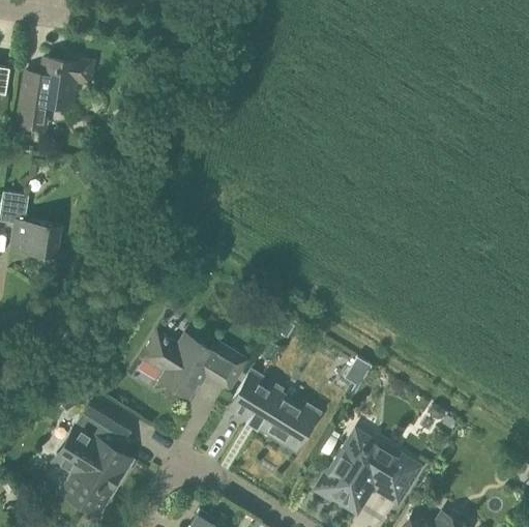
[(93,67),(45,60),(39,90),(24,88),(20,117),(39,119),(41,106),(72,110),(77,84),(90,86),(93,67)]
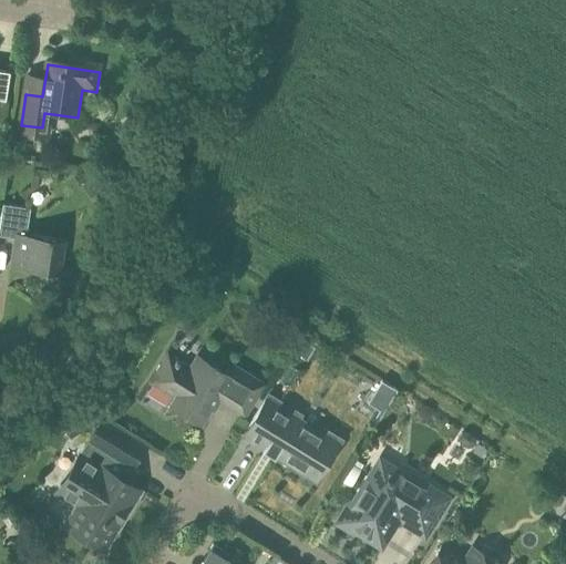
[(0,95),(6,98),(6,102),(7,102),(11,74),(0,72),(0,95)]
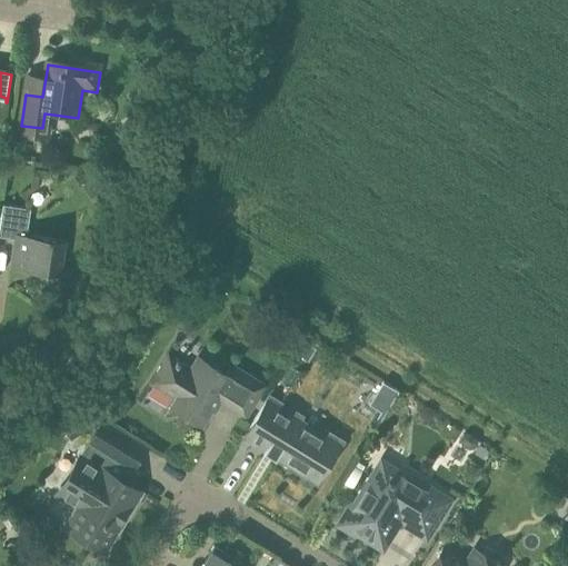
[(28,238),(32,212),(5,208),(0,236),(0,239),(16,242),(11,270),(61,278),(67,245),(28,238)]
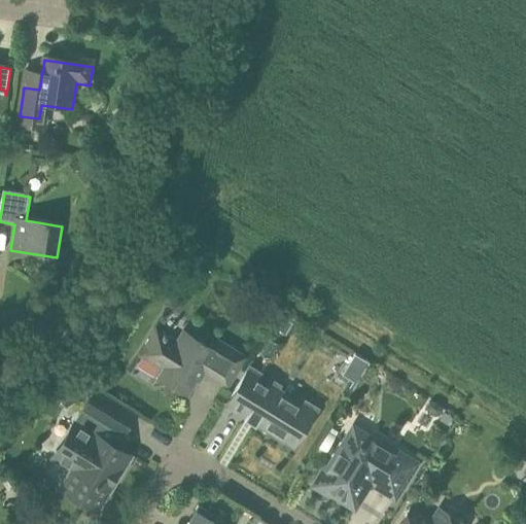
[(167,385),(168,383),(187,395),(202,372),(228,388),(245,360),(215,342),(210,350),(184,335),(178,346),(168,340),(169,338),(164,335),(163,337),(158,333),(142,357),(164,371),(159,380),(167,385)]
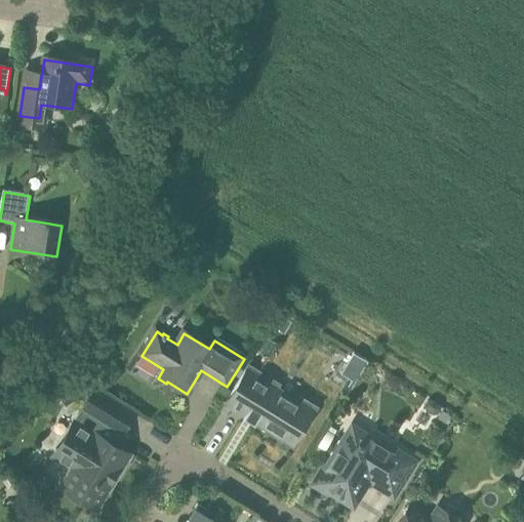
[(250,368),(226,406),(227,407),(230,404),(248,415),(244,420),(245,420),(247,419),(255,425),(254,427),(255,427),(258,422),(273,431),(271,434),(293,448),(315,413),(318,410),(300,399),(297,403),(271,386),(273,383),(250,368)]
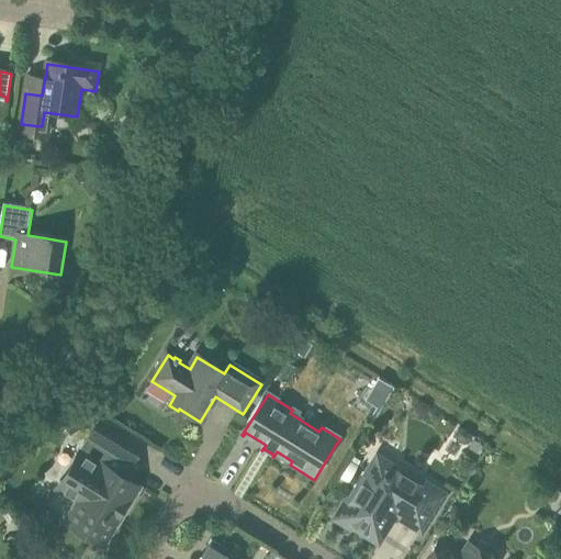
[(133,467),(147,444),(103,415),(87,442),(79,455),(78,455),(56,491),(78,505),(67,523),(77,529),(75,533),(83,538),(86,535),(104,546),(139,490),(131,484),(139,470),(133,467)]
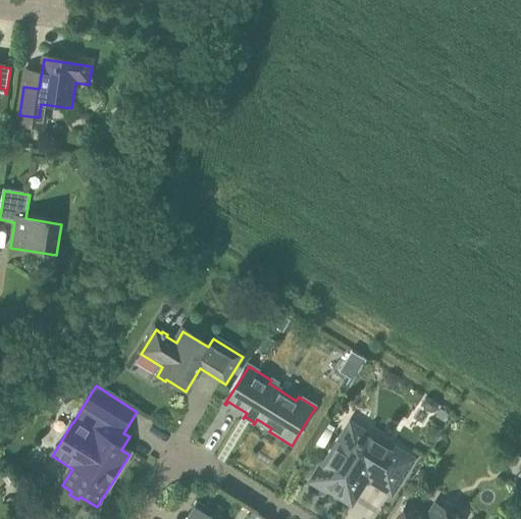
[(383,446),(351,425),(325,465),(322,466),(311,484),(326,494),(329,492),(343,502),(349,491),(358,498),(367,483),(369,483),(393,498),(414,462),(386,445),(383,446)]
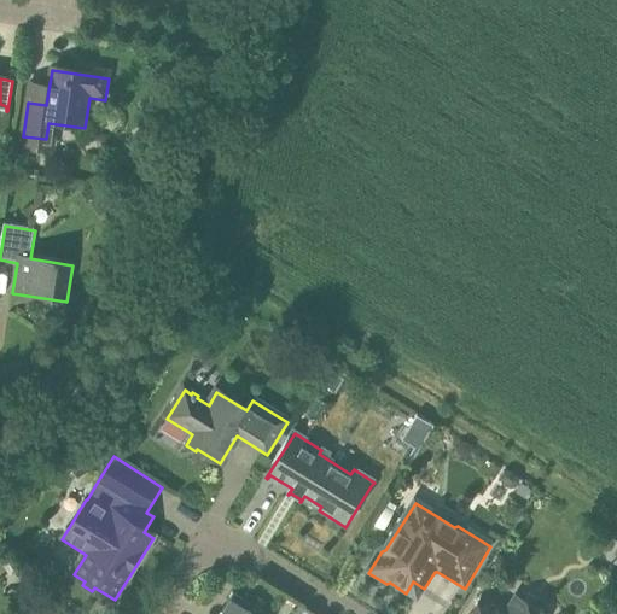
[(251,613),(249,612),(251,607),(233,596),(223,613),(251,613)]
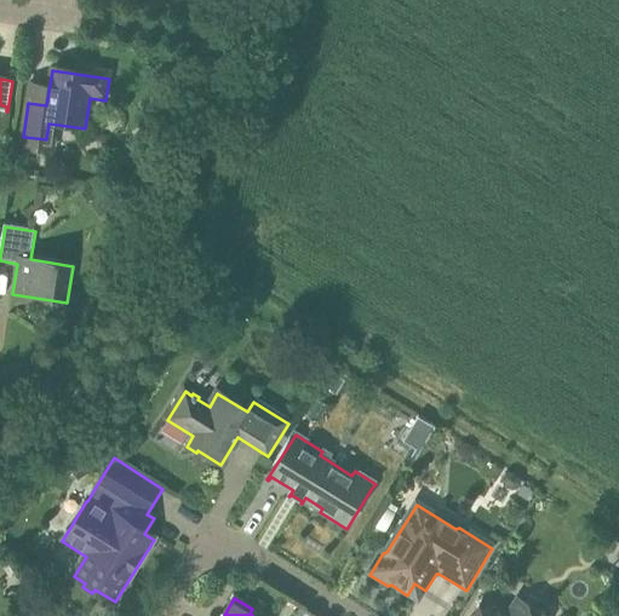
[(510,612),(486,598),(474,615),(546,615),(543,612),(540,615),(519,600),(510,612)]
